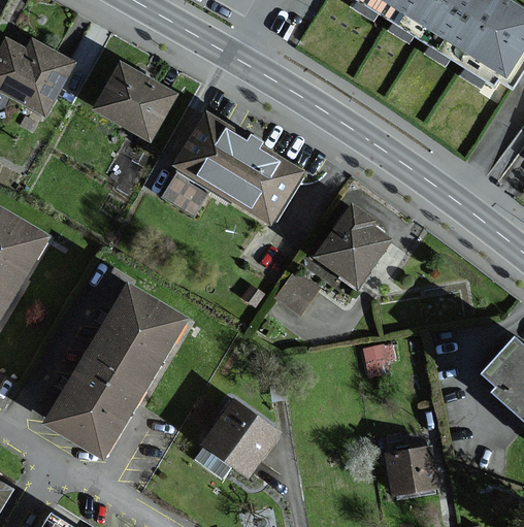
[(353,0),(491,89),(496,81),(510,90),(519,76),(523,67),(523,15),(499,0),(353,0)]
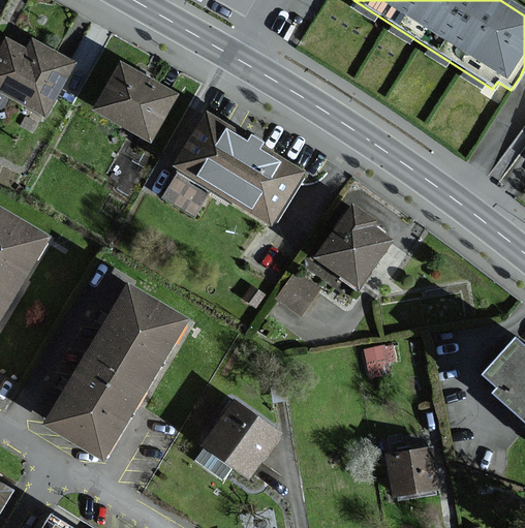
[(23,43),(5,33),(0,41),(0,89),(43,115),(74,60),(29,34),(23,43)]
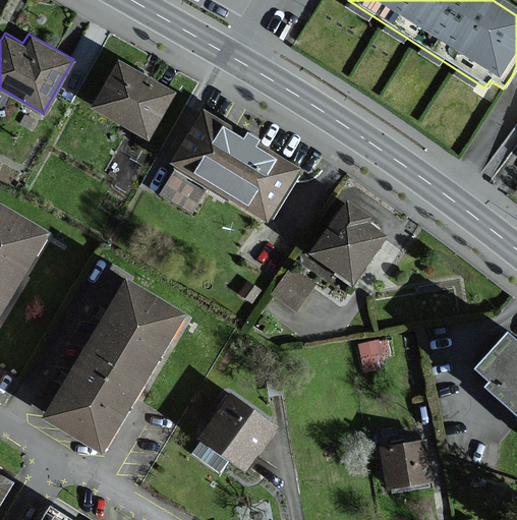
[(174,91),(120,60),(95,105),(149,135),(174,91)]
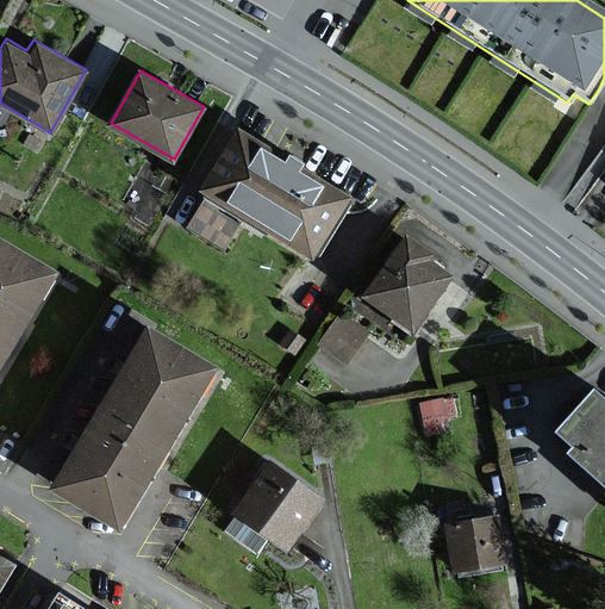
[(356,194),(242,125),(203,188),(317,259),(356,194)]
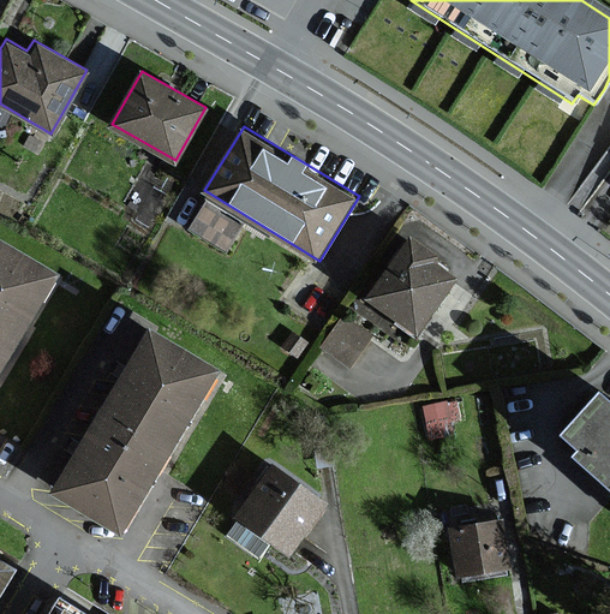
[(208,196),(189,226),(227,250),(246,220),(208,196)]
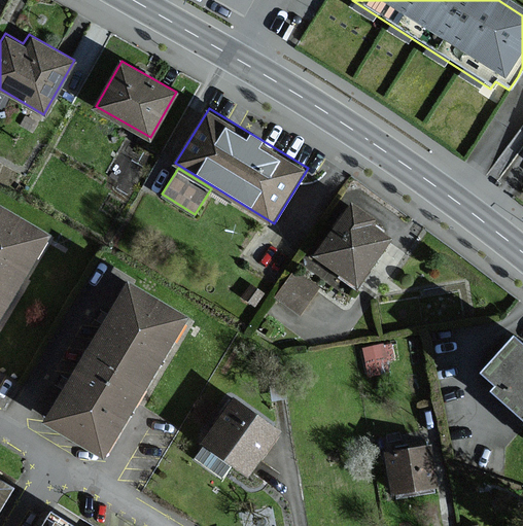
[(377,217),(353,201),(314,254),(358,286),(394,237),(374,222),(377,217)]
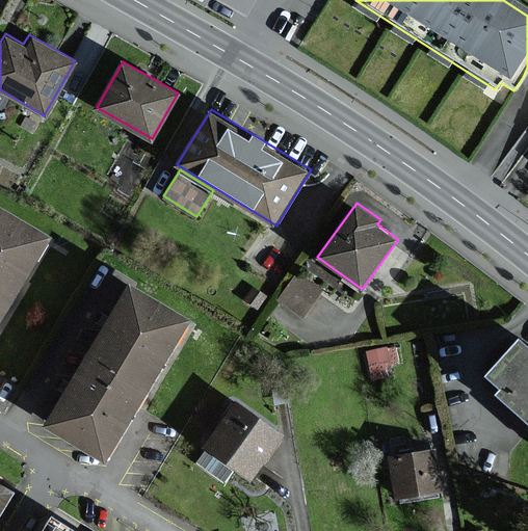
[(0,311),(44,239),(0,212),(0,311)]
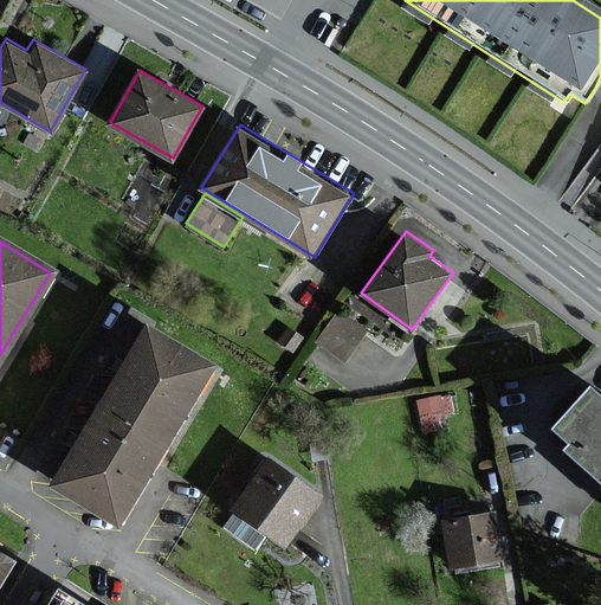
[(335,310),(314,342),(342,362),(364,330),(335,310)]
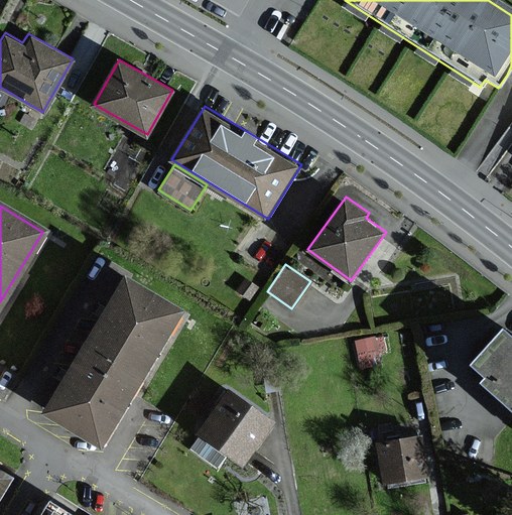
[(243,278),(233,291),(247,300),(256,287),(243,278)]
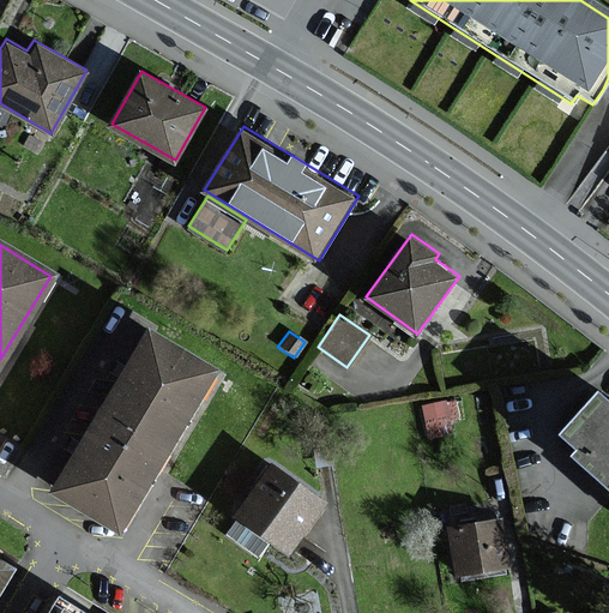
[(121,374),(74,450),(49,492),(114,528),(209,373),(145,335),(121,374)]
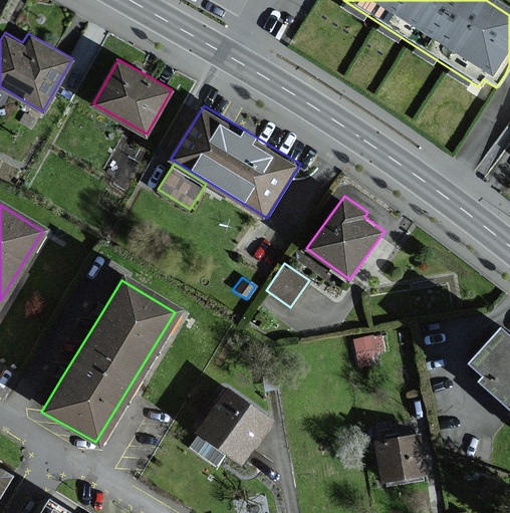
[(509,400),(509,325),(506,323),(474,360),(489,373),(485,378),(509,400)]
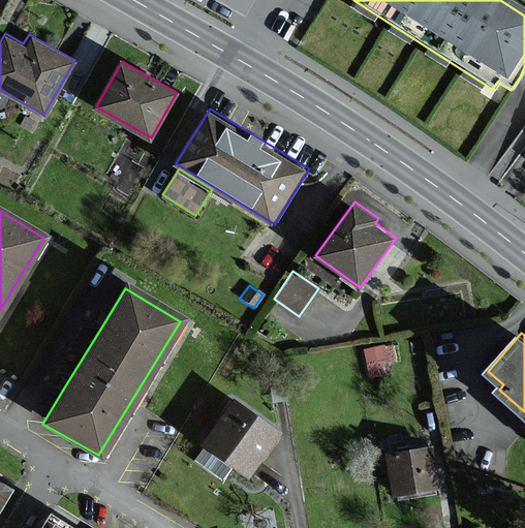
[(366,369),(395,364),(390,340),(361,345),(366,369)]
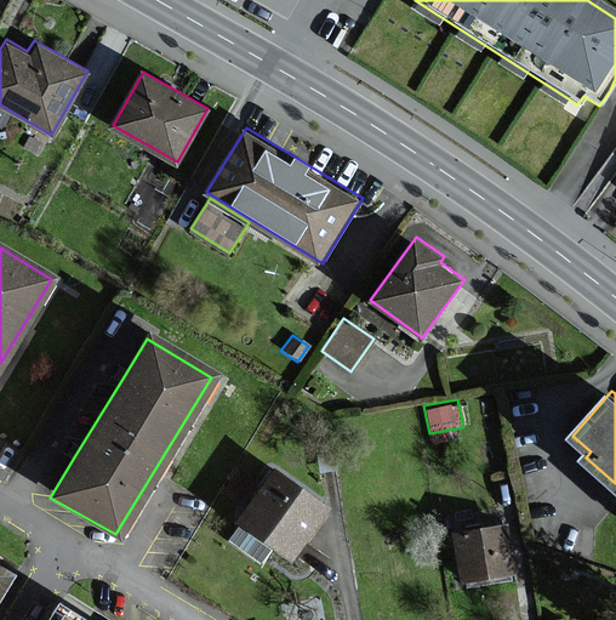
[(332,507),(277,468),(239,522),(295,561),(332,507)]
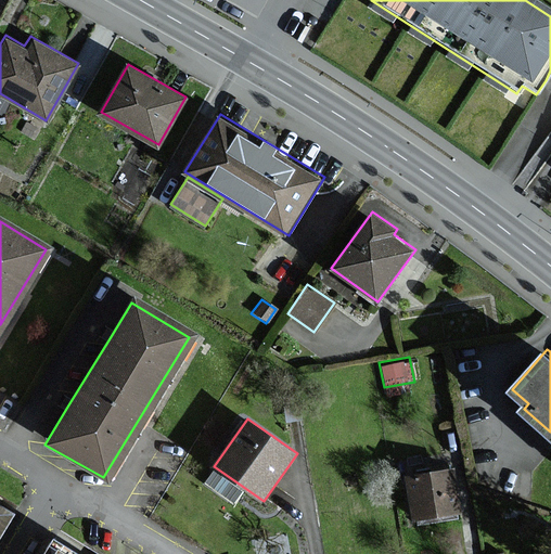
[(456,467),(405,475),(411,520),(462,513),(456,467)]
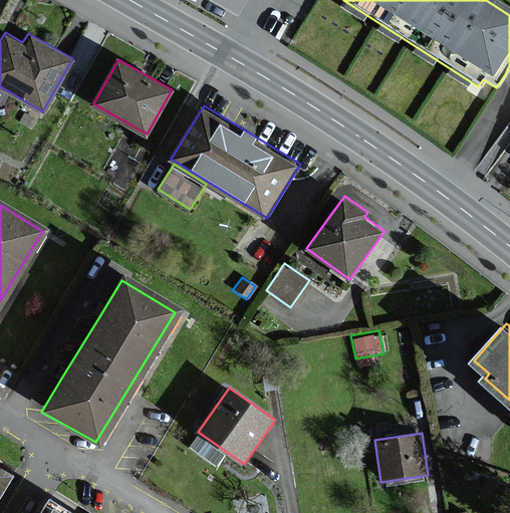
[(0,503),(15,479),(0,470),(0,503)]
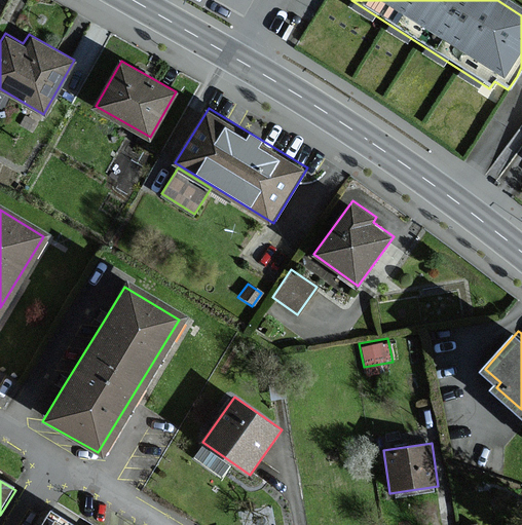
All buildings are outlined.
